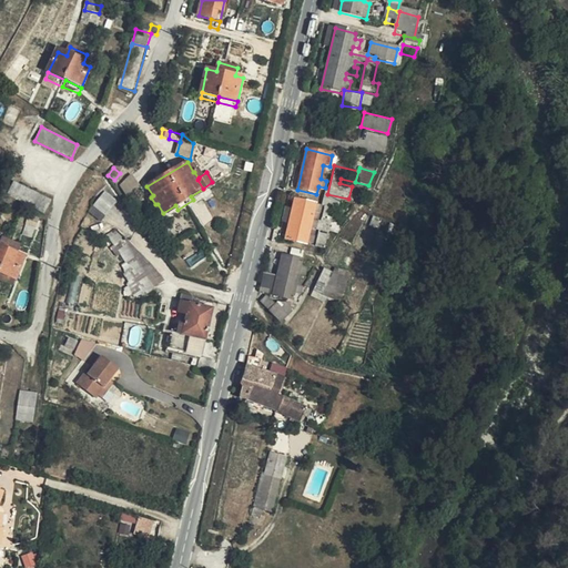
[(129,176),(121,185),(128,196),(137,190),(129,176)]
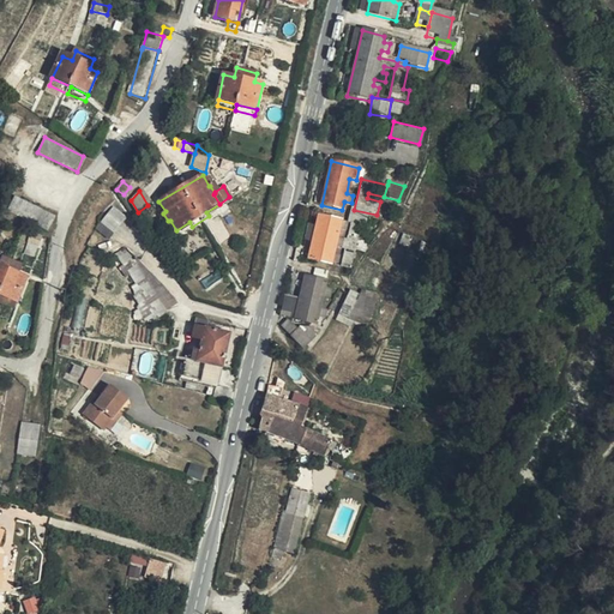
[(55,216),(16,197),(8,211),(48,230),(55,216)]
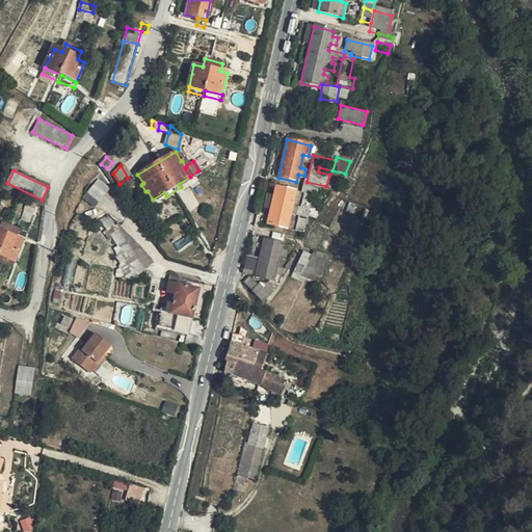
[(101,181),(91,192),(100,198),(109,188),(101,181)]
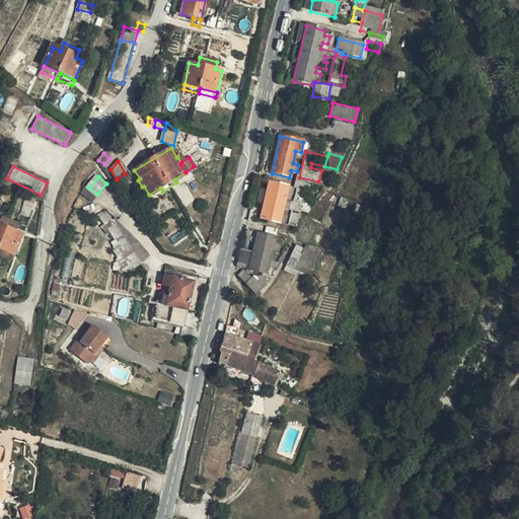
[(285,221),(287,215),(281,213),(283,206),(289,207),(290,201),(285,200),(285,195),(291,196),(292,190),(287,189),(287,188),(269,182),(261,218),(279,222),(280,220),(285,221)]
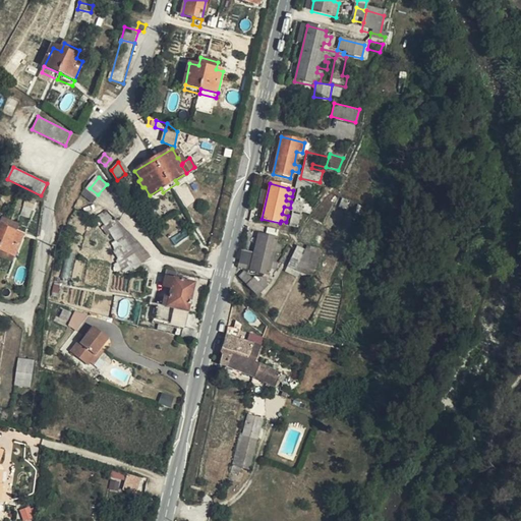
[(302,201),(304,191),(297,189),(295,199),(302,201)]
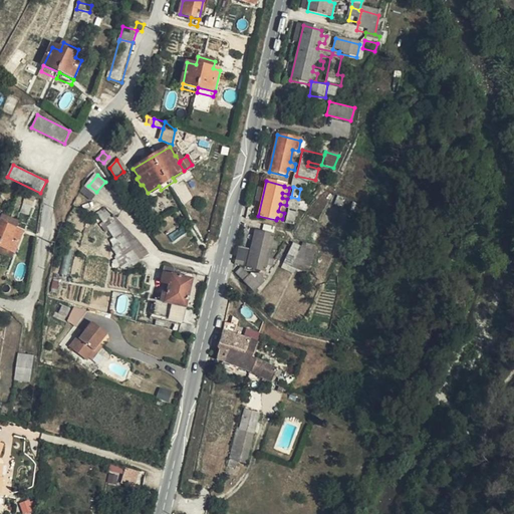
[(32,206),(35,199),(28,197),(25,203),(32,206)]
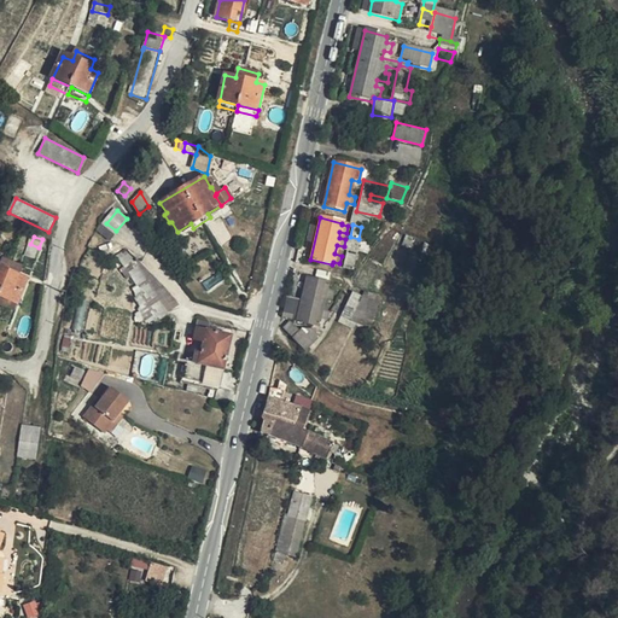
[(351,269),(357,244),(349,243),(343,267),(351,269)]
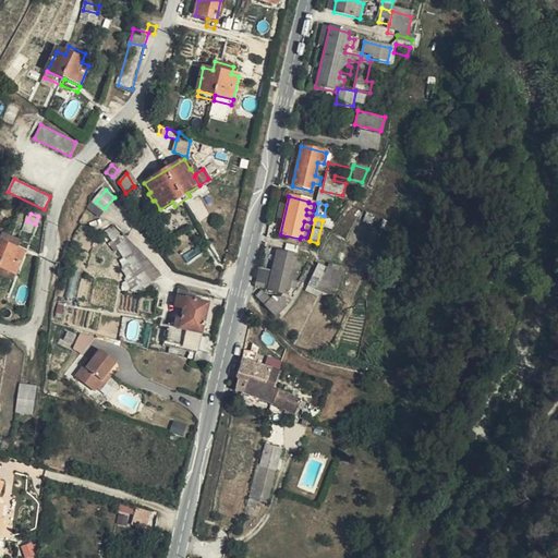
[(114,225),(107,230),(114,239),(121,233),(116,226),(114,225)]
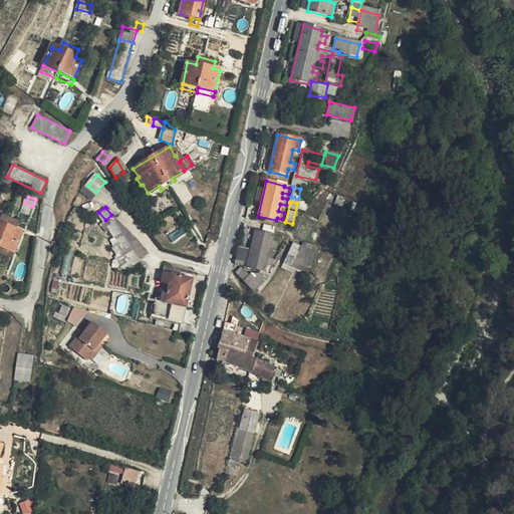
[(0,223),(0,246),(15,253),(22,233),(16,230),(19,221),(4,215),(0,223)]
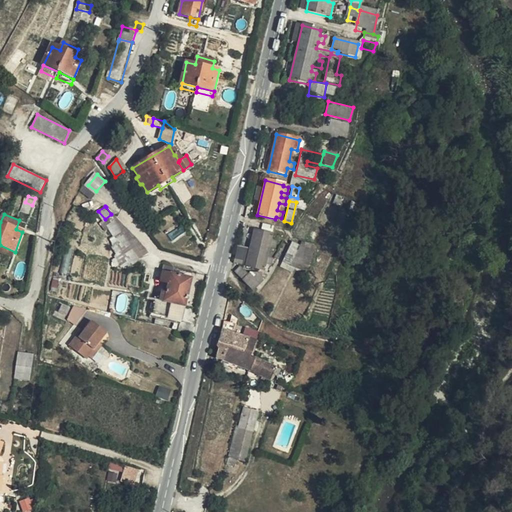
[(114,219),(108,224),(114,235),(121,230),(114,219)]
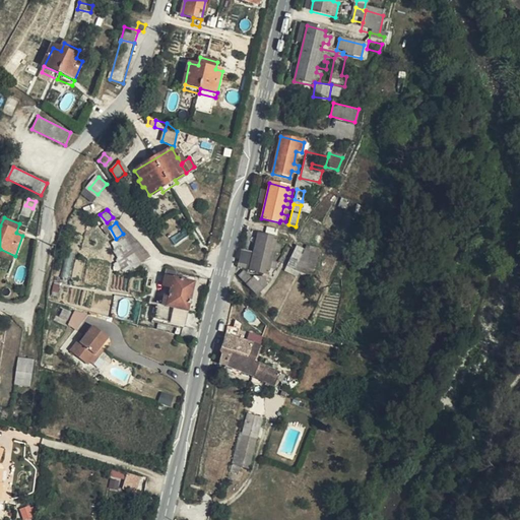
[(279,250),(281,244),(275,242),(275,238),(257,234),(249,269),(267,274),(269,267),(275,268),(277,261),(271,260),(273,249),(279,250)]
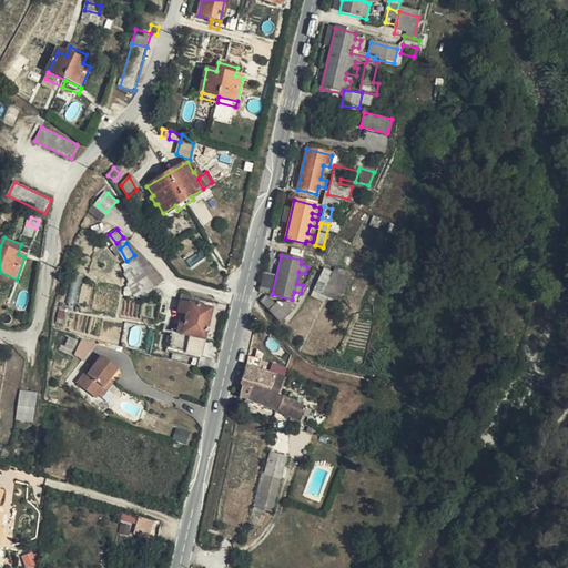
[(129,265),(135,275),(142,270),(137,260),(129,265)]
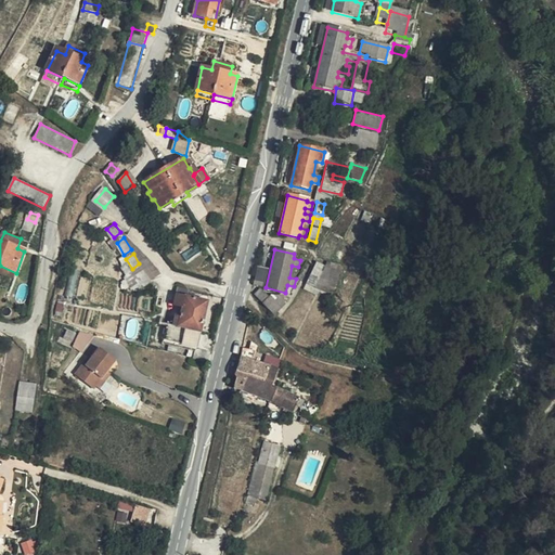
[(315,262),(306,283),(314,285),(314,284),(320,286),(324,275),(319,272),(322,265),(315,262)]
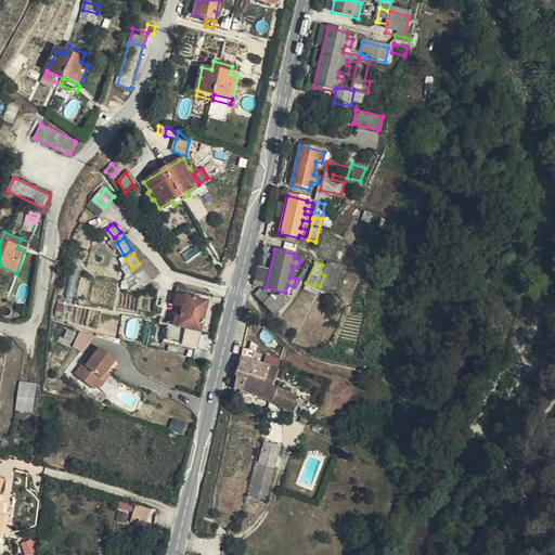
[(259,265),(255,283),(265,285),(269,267),(259,265)]
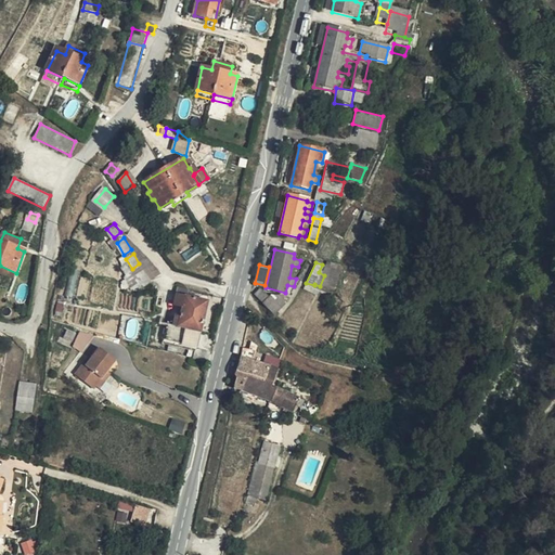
[(0,266),(0,273),(13,279),(16,273),(0,266)]
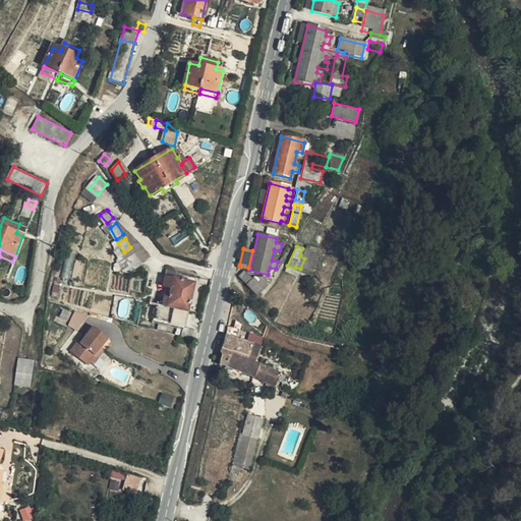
[(127,257),(133,268),(139,263),(133,253),(127,257)]
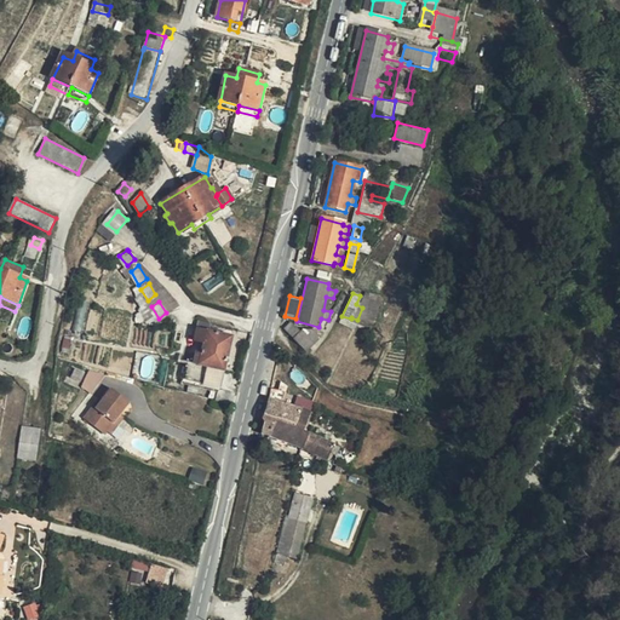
[(185,359),(182,378),(218,386),(229,337),(194,328),(193,339),(202,342),(201,352),(195,351),(193,361),(185,359)]
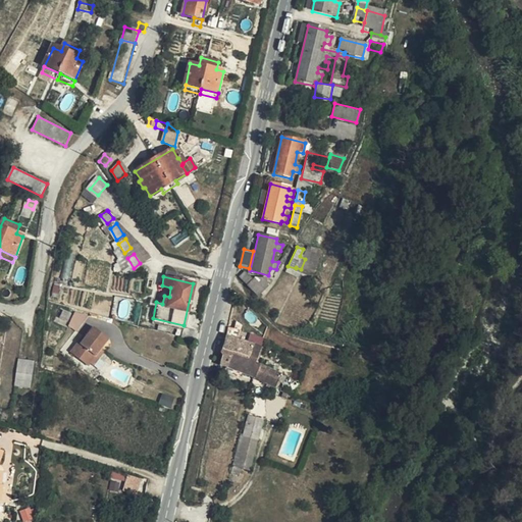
[(264,288),(254,278),(248,285),(258,295),(264,288)]
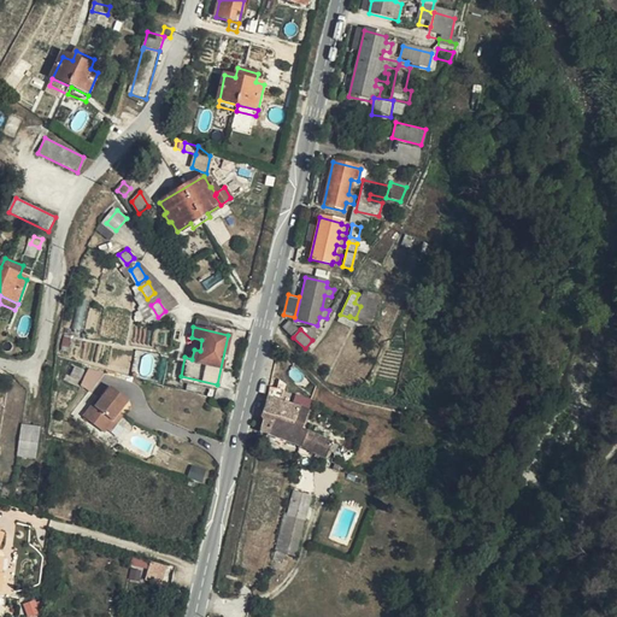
[(88,366),(83,386),(97,389),(101,370),(88,366)]
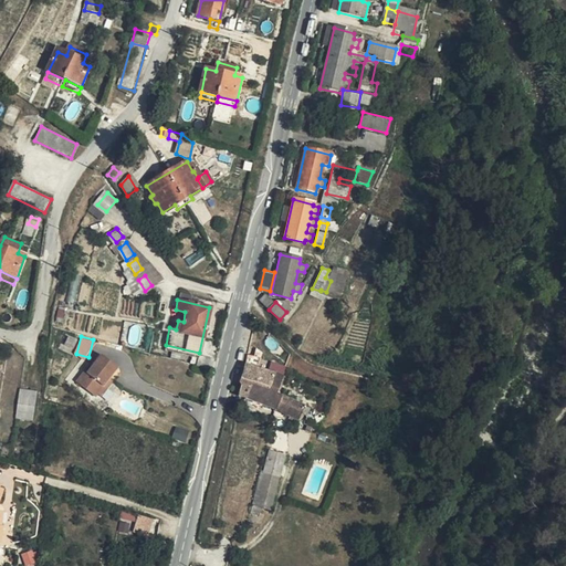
[(249,354),(245,364),(251,366),(254,356),(249,354)]
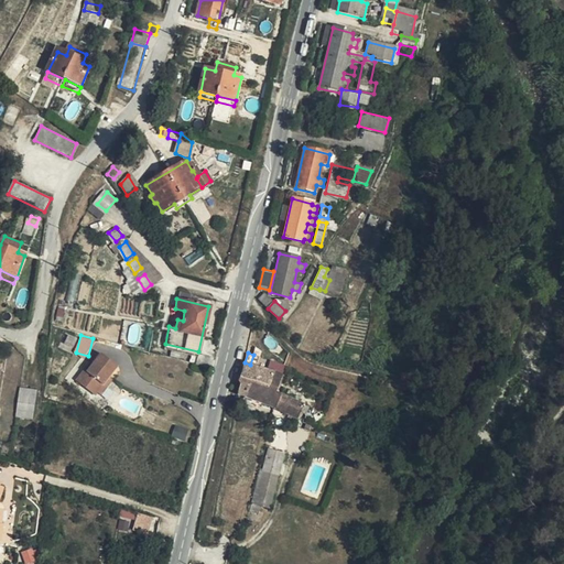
[(86,373),(84,371),(75,382),(91,394),(94,391),(106,376),(114,366),(100,354),(93,365),(86,373)]
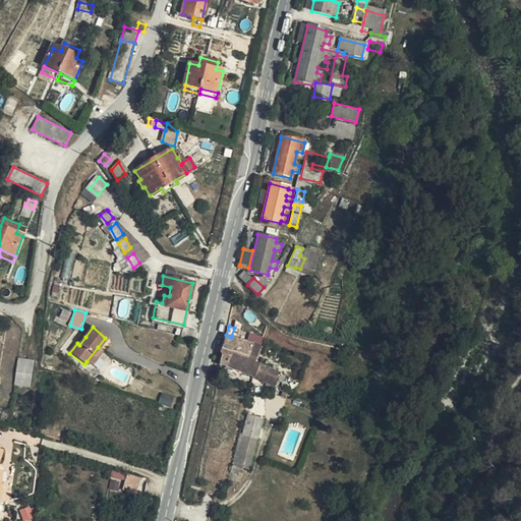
[(196,331),(182,328),(180,337),(194,341),(196,331)]
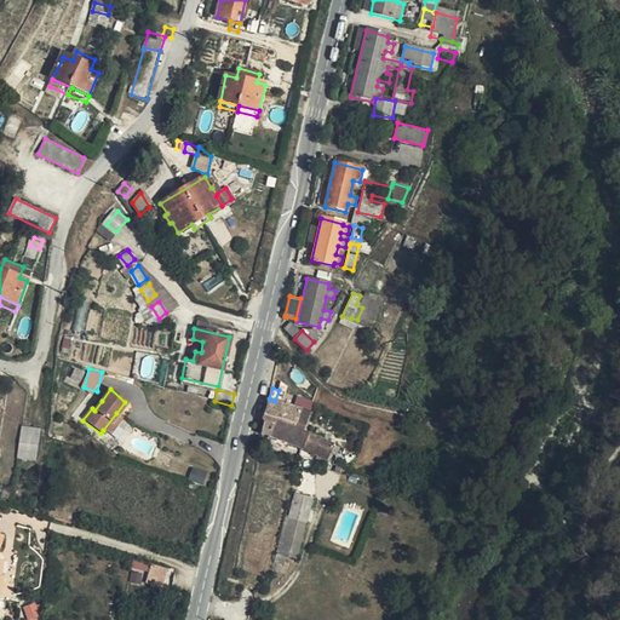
[(275,401),(269,399),(262,419),(264,424),(262,432),(269,435),(282,403),(275,401)]
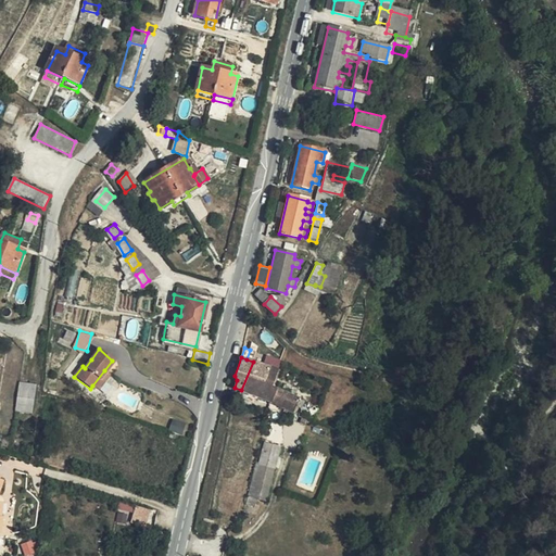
[(277,370),(253,362),(241,390),(239,395),(248,399),(249,393),(266,400),(277,370)]
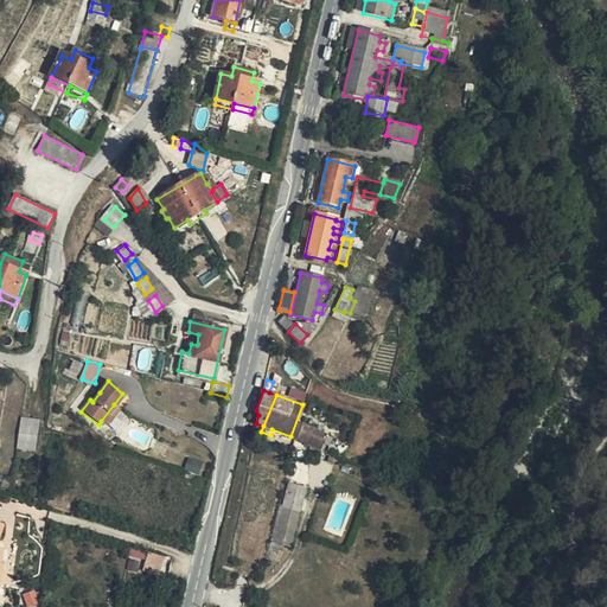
[(114,404),(101,421),(106,426),(119,408),(114,404)]
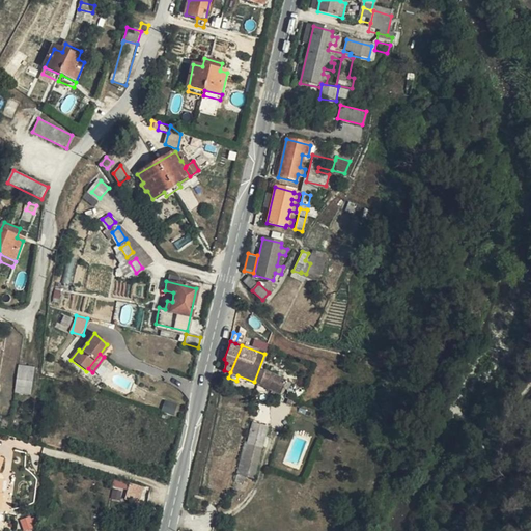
[(33,368),(19,366),(15,394),(29,395),(33,368)]
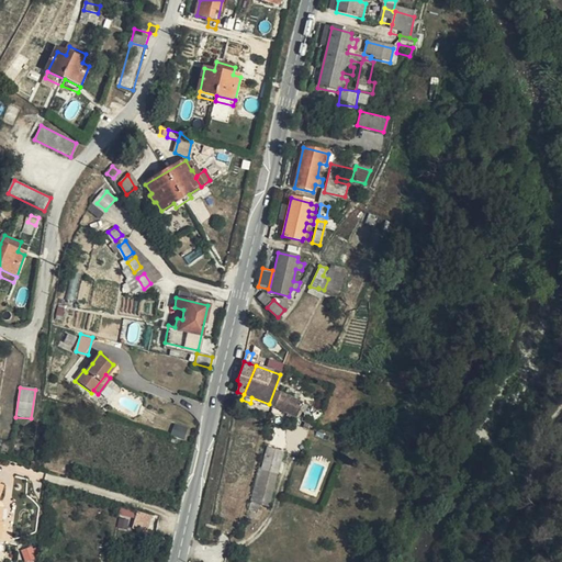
[(301,402),(279,393),(273,407),(294,416),(298,409),(301,402)]
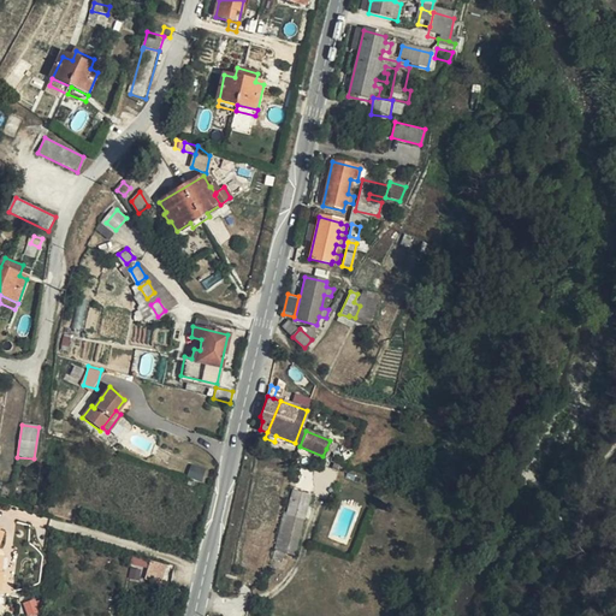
[(282,552),(289,554),(298,517),(302,519),(309,495),(292,490),(286,513),(283,511),(271,561),(279,563),(282,552)]
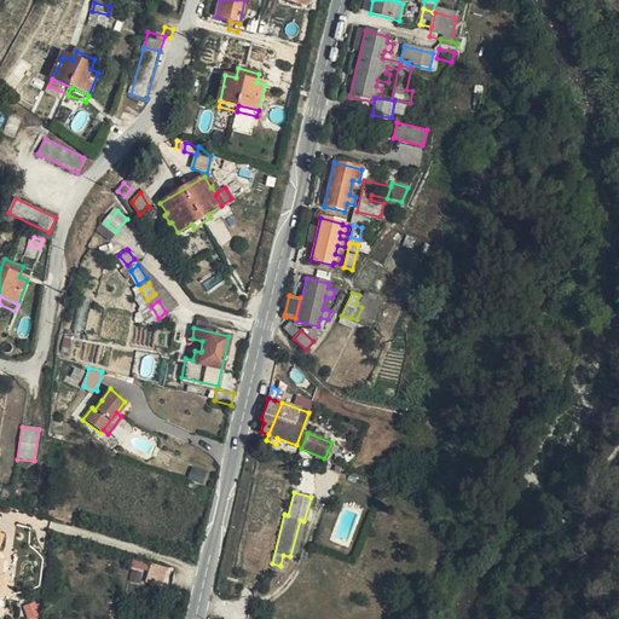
[(295,557),(304,521),(300,520),(290,556),(295,557)]
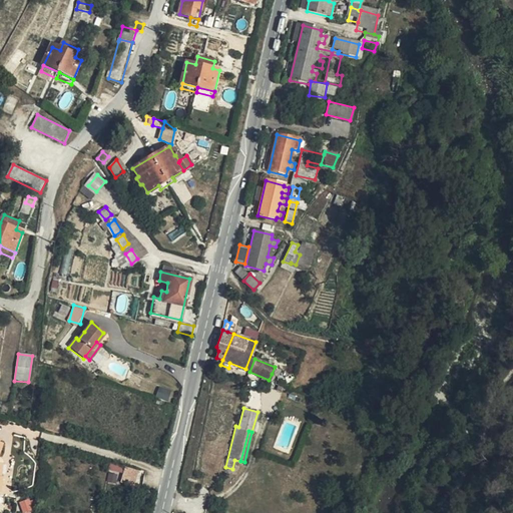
[(120,483),(125,465),(112,461),(107,479),(120,483)]
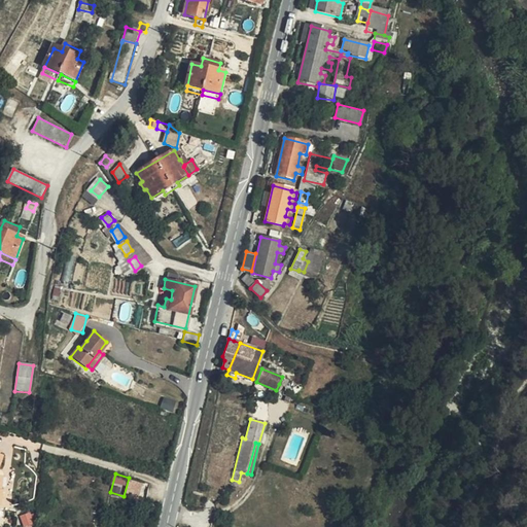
[(126,495),(141,498),(144,481),(129,478),(126,495)]
